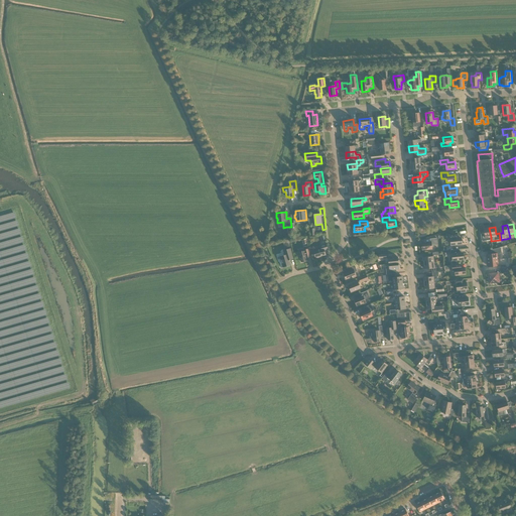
[(491,240),(491,237),(489,228),(484,228),(485,234),(481,235),(482,241),(491,240)]
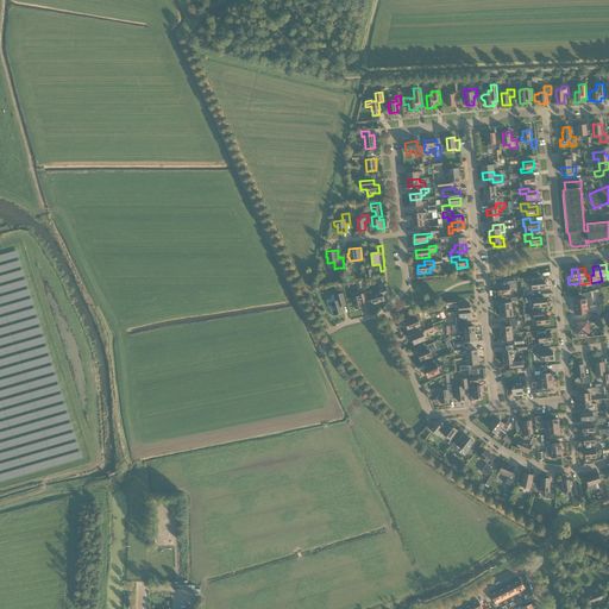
[(532,282),(532,290),(545,288),(544,281),(541,281),(540,276),(529,277),(531,282),(532,282)]
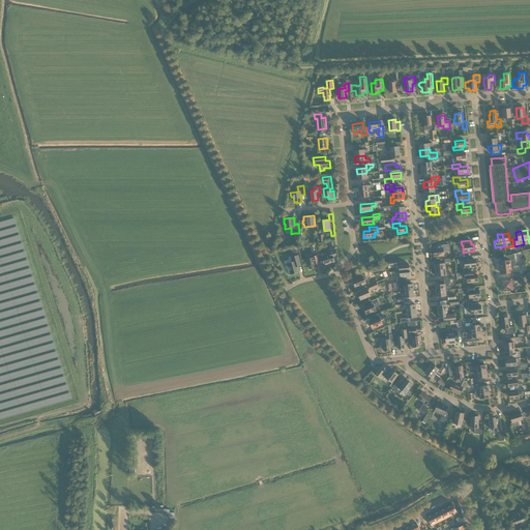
[(433,249),(434,257),(444,256),(443,252),(449,252),(449,244),(442,245),(442,248),(433,249)]
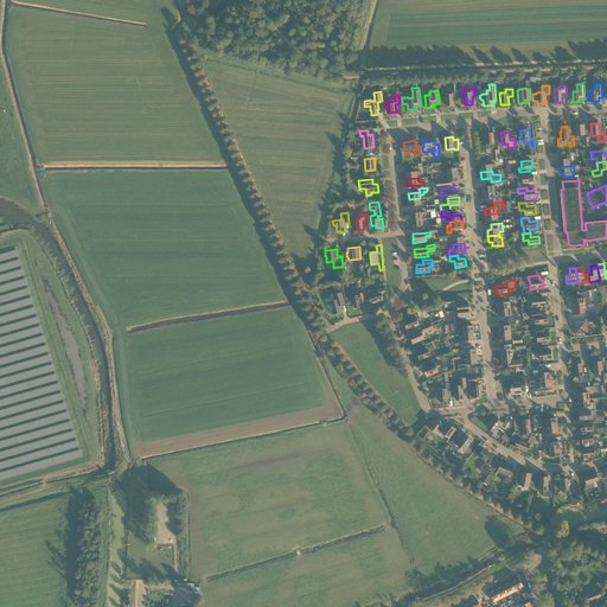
[(382,295),(385,294),(384,287),(377,289),(378,293),(369,295),(371,304),(383,301),(382,295)]
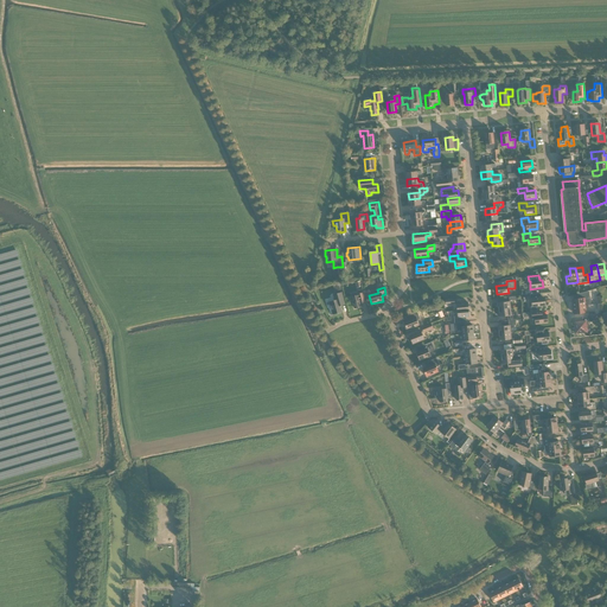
[(358,292),(351,294),(352,298),(355,308),(363,306),(362,302),(365,302),(365,301),(365,299),(363,293),(362,289),(358,291),(358,292)]
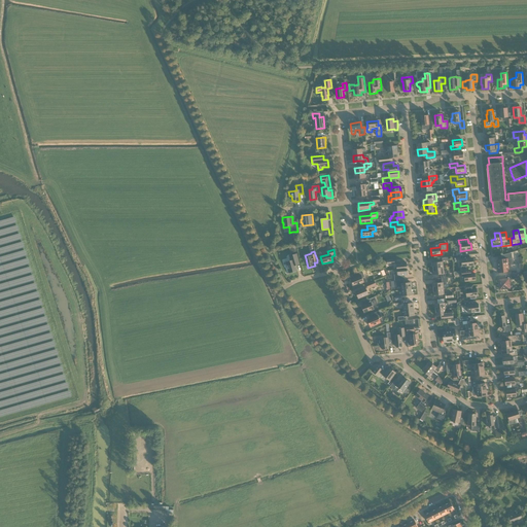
[(300,265),(299,261),(296,254),(289,256),(291,260),(286,262),(289,273),(297,271),(296,266),(300,265)]
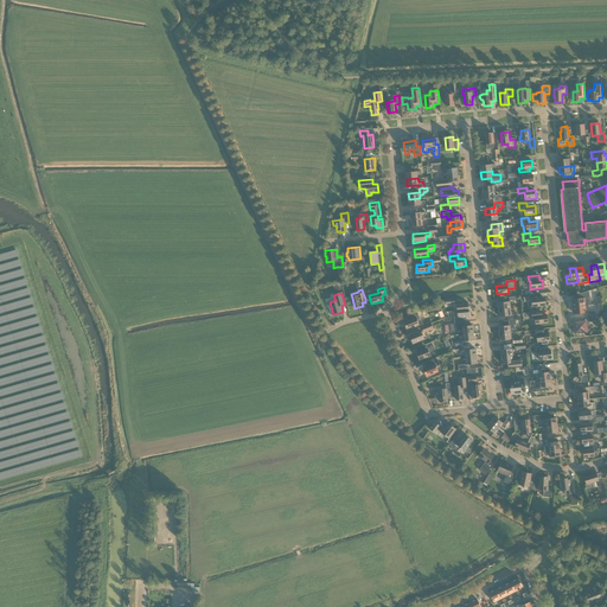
[(530,299),(531,299),(532,302),(528,302),(529,307),(532,307),(544,306),(544,298),(541,298),(541,293),(530,294),(530,299)]
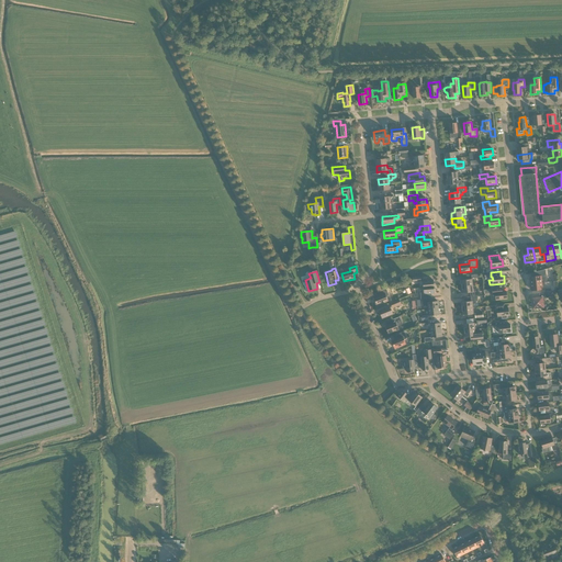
[(535,277),(530,278),(530,284),(542,283),(547,282),(546,271),(536,272),(536,277),(535,277)]
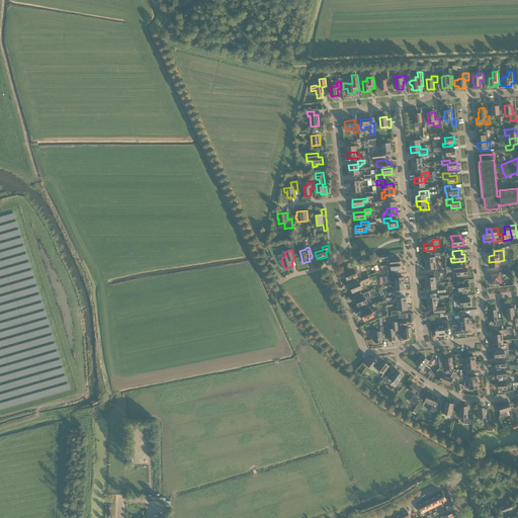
[(433,269),(434,273),(440,273),(441,273),(440,266),(436,267),(436,263),(425,264),(426,270),(433,269)]
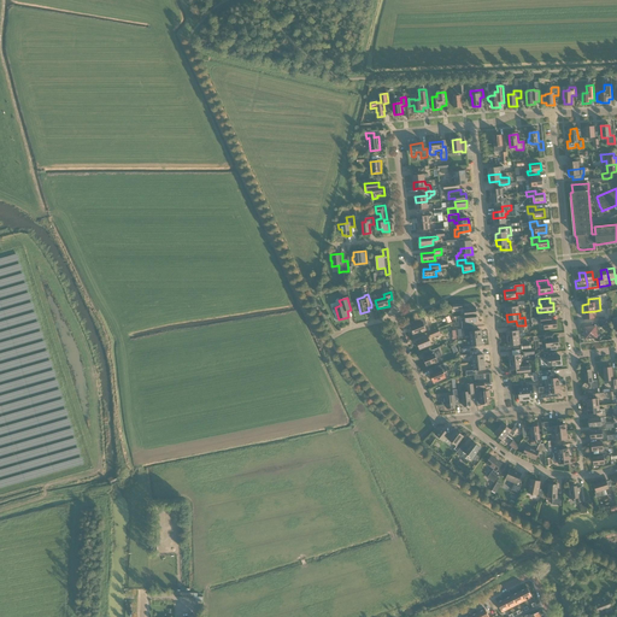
[(463,328),(469,328),(468,323),(477,322),(476,315),(465,316),(465,322),(462,322),(463,328)]
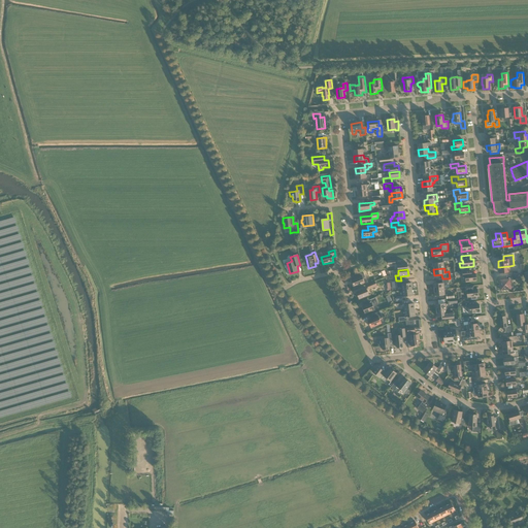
[(469,271),(463,271),(463,275),(463,278),(466,278),(466,282),(476,281),(475,273),(472,274),(471,270),(469,271)]
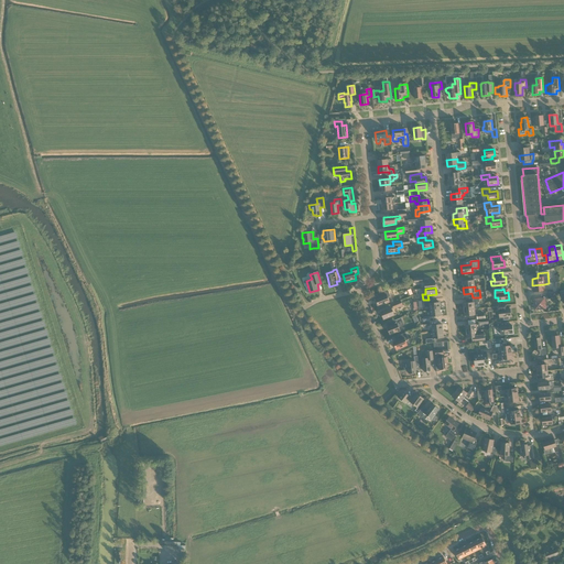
[(382,296),(376,299),(379,306),(390,302),(388,297),(390,297),(390,295),(388,290),(381,292),(382,296)]
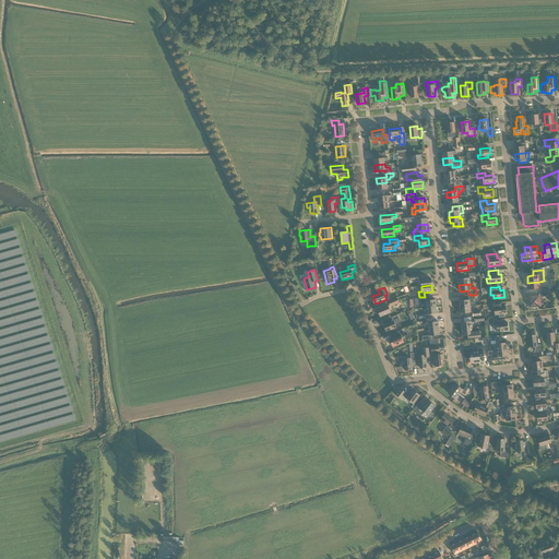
[(546,296),(545,292),(536,293),(537,296),(530,297),(530,304),(530,308),(534,307),(540,306),(539,296),(546,296)]
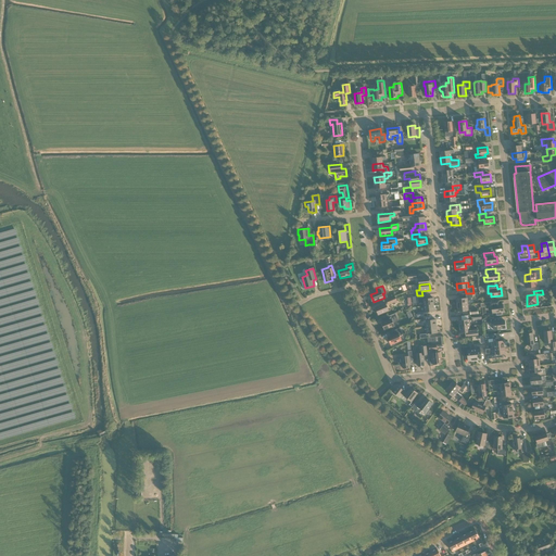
[(472,298),(472,293),(466,293),(466,299),(456,300),(456,305),(468,304),(467,301),(470,301),(470,298),(472,298)]
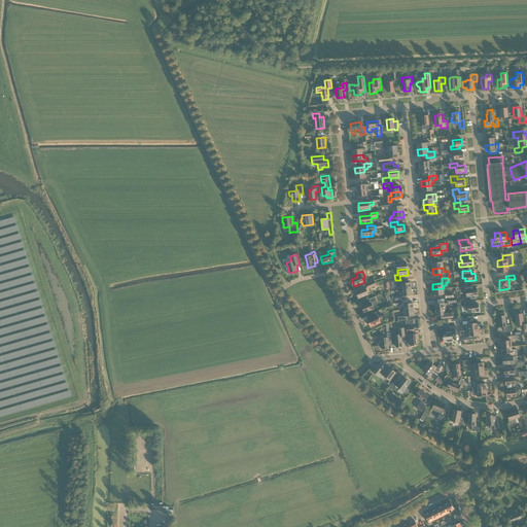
[(401,286),(401,290),(411,289),(411,286),(412,286),(411,283),(403,283),(403,280),(396,281),(397,286),(401,286)]
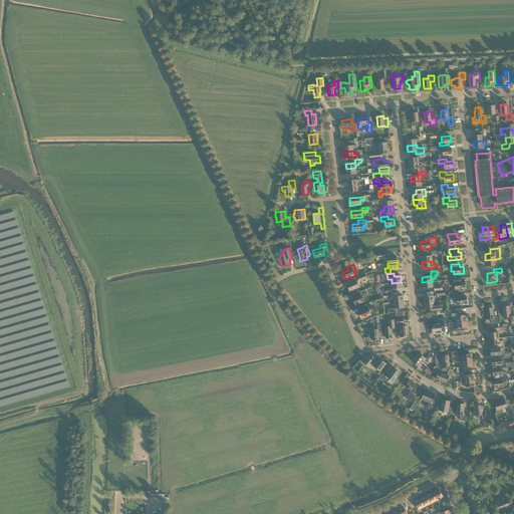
[(462,282),(462,279),(453,279),(445,280),(445,284),(455,283),(455,290),(459,289),(459,292),(464,291),(464,289),(466,288),(465,281),(462,282)]
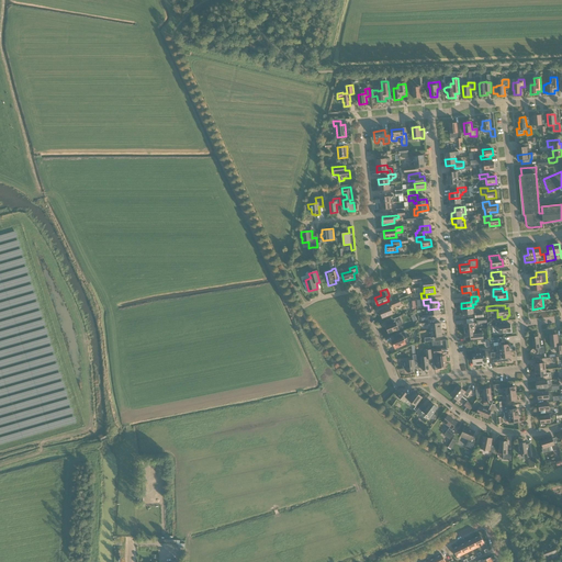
[(380,312),(382,318),(393,314),(390,307),(380,312)]
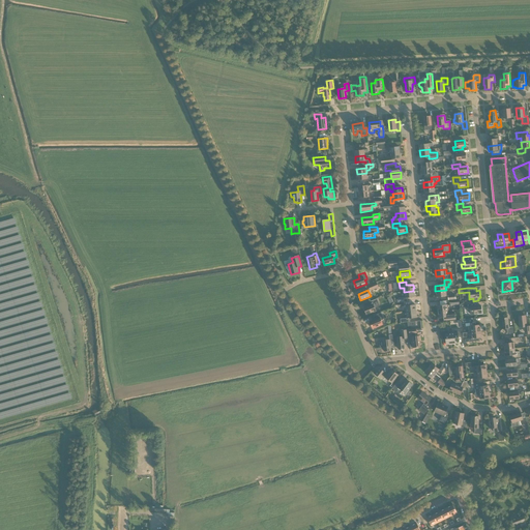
[(371,305),(363,307),(366,315),(376,311),(375,307),(380,305),(377,299),(370,301),(371,305)]
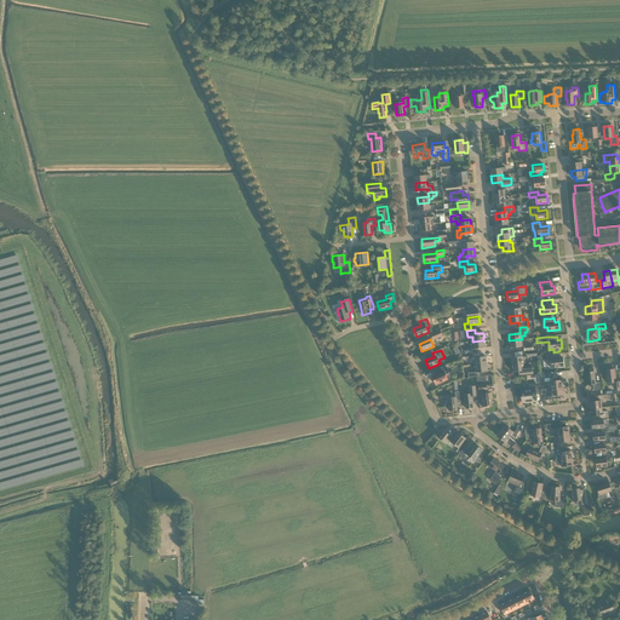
[(538,361),(550,360),(551,368),(556,368),(556,367),(563,367),(563,357),(550,359),(550,355),(538,356),(538,361)]
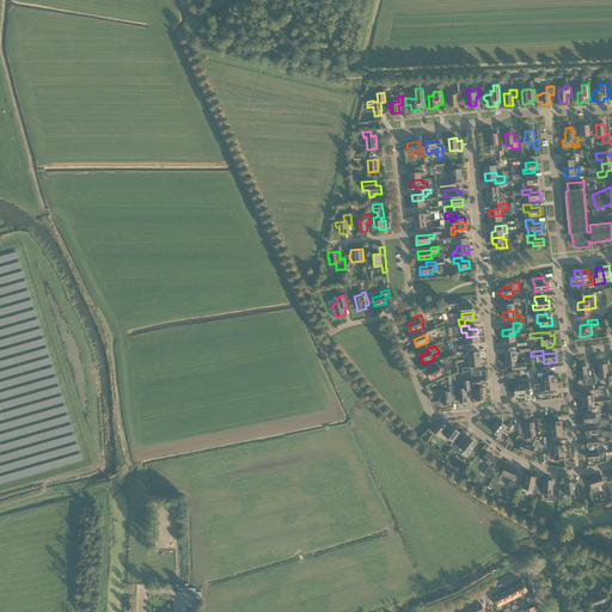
[(518,359),(506,360),(506,367),(512,366),(513,371),(526,368),(525,362),(518,362),(518,359)]
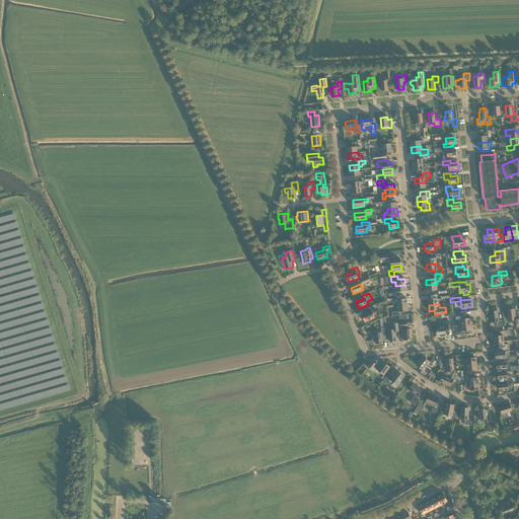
[(397,306),(398,311),(392,312),(392,316),(401,315),(401,311),(409,310),(408,307),(408,305),(397,306)]
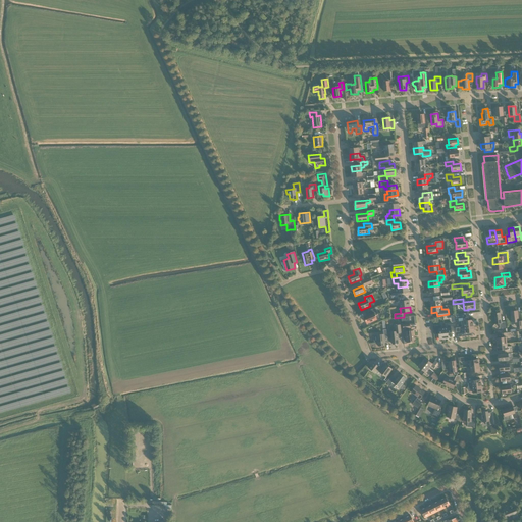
[(364,317),(367,324),(377,320),(375,316),(377,315),(377,313),(375,308),(369,311),(370,314),(364,317)]
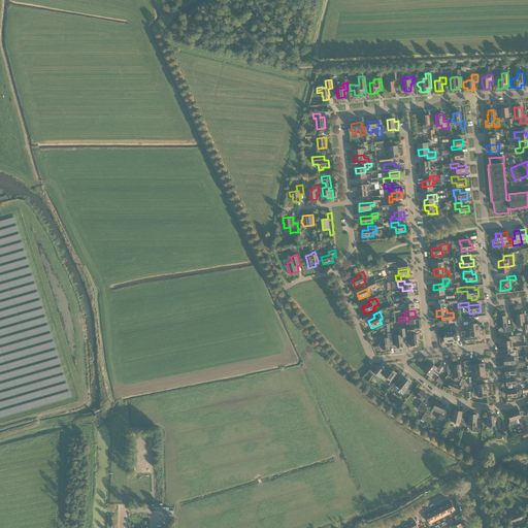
[(527,325),(525,325),(523,315),(517,316),(518,326),(522,326),(523,333),(527,332),(527,325)]
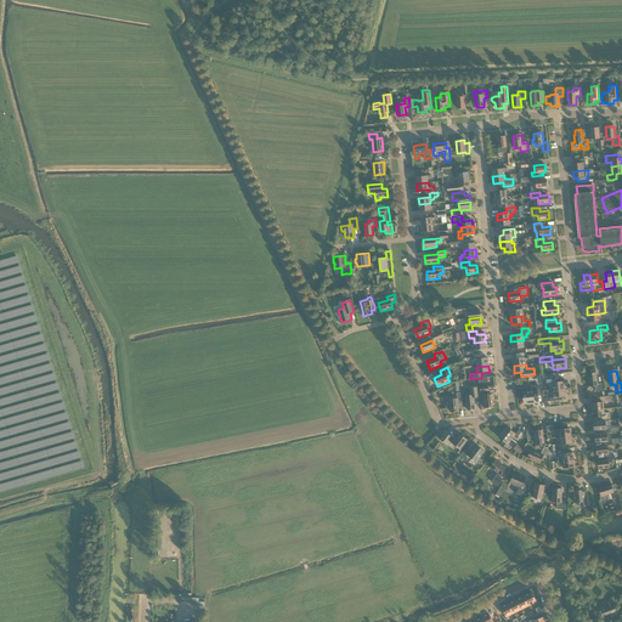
[(595,385),(595,391),(603,391),(601,384),(598,384),(597,373),(588,373),(589,386),(595,385)]
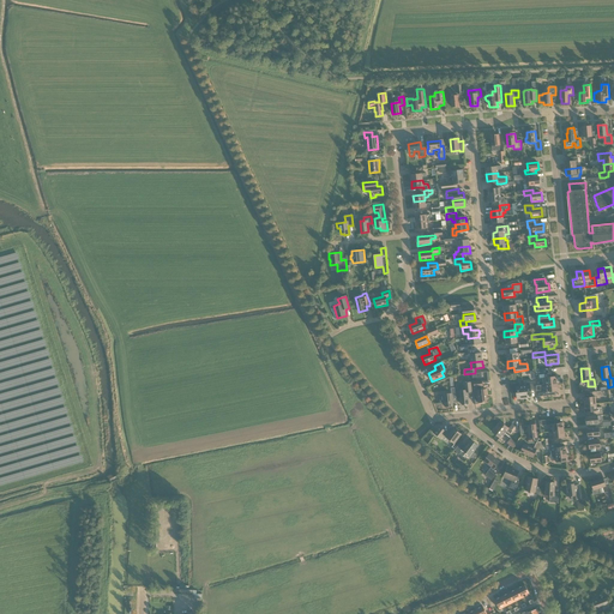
[(546,385),(557,384),(557,380),(557,377),(552,377),(552,373),(548,373),(548,369),(536,371),(536,375),(545,374),(545,378),(543,378),(543,385),(546,385)]
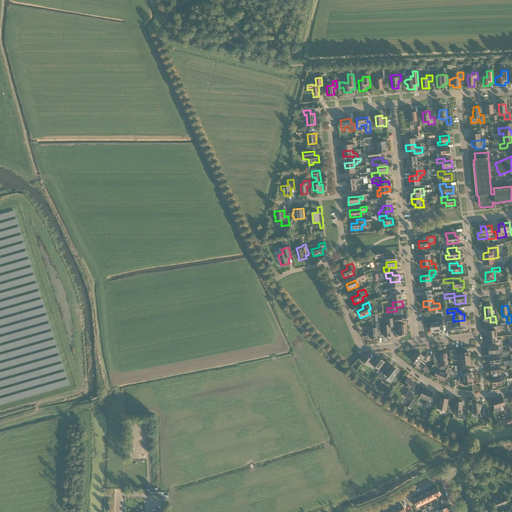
[(405,331),(406,331),(405,325),(401,325),(401,322),(402,322),(402,318),(395,319),(395,323),(397,322),(399,336),(406,335),(405,331)]
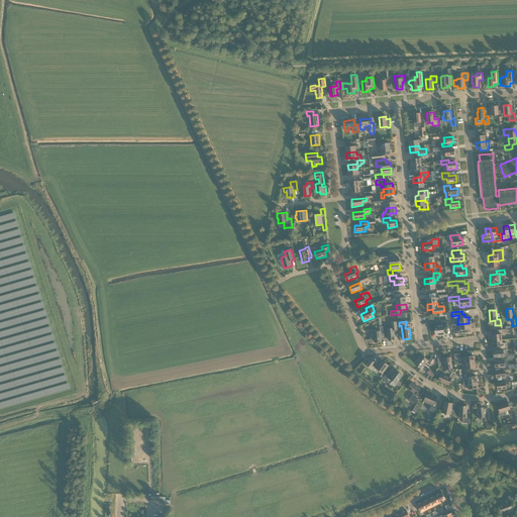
[(443,324),(440,325),(441,335),(447,334),(446,328),(449,328),(449,321),(443,322),(443,324)]
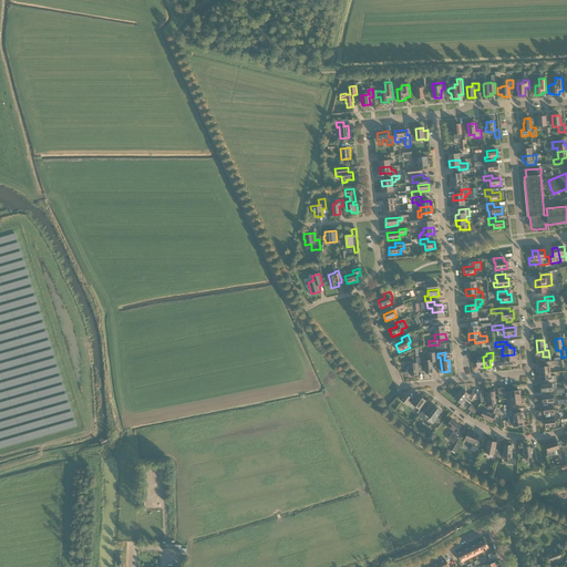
[(432,362),(435,362),(434,353),(429,353),(430,358),(428,358),(429,361),(424,361),(425,369),(426,374),(432,373),(432,369),(433,369),(432,362)]
